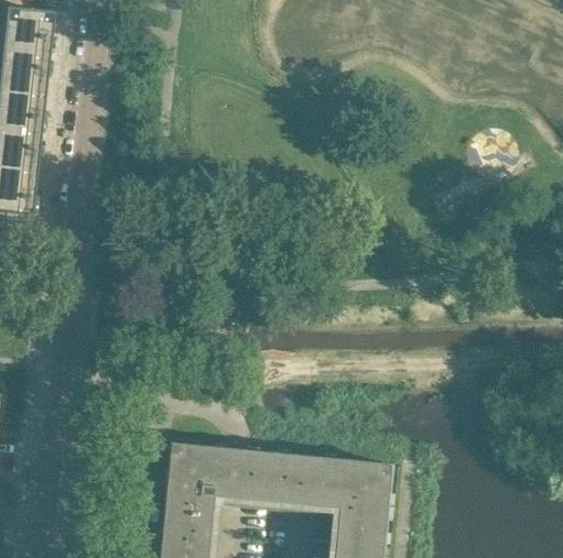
[(49,83),(56,13),(10,9),(2,78),(49,83)]
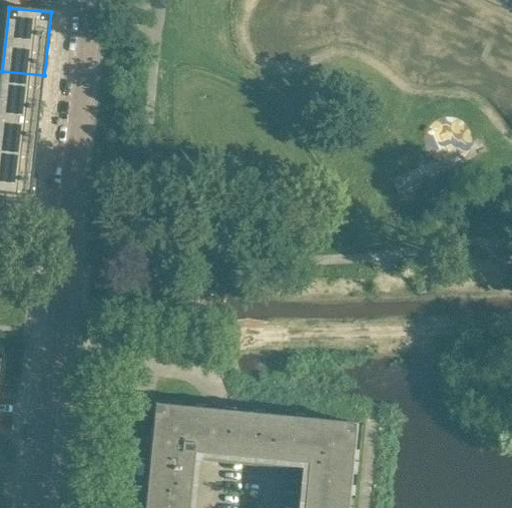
[(0,133),(37,138),(44,75),(2,71),(0,90),(0,133)]
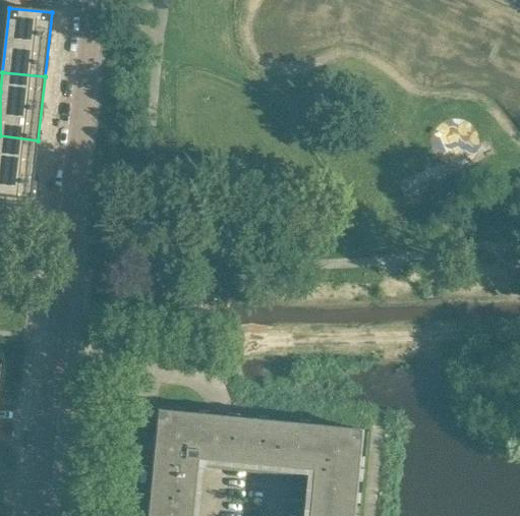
[(0,201),(31,205),(38,140),(0,135),(0,201)]
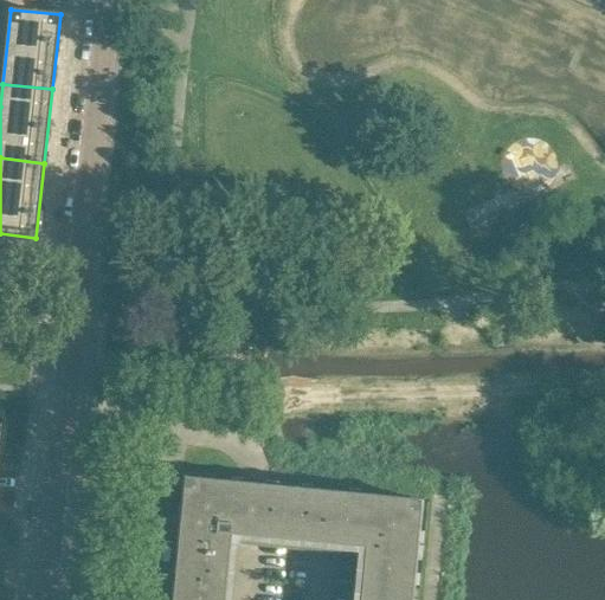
[(412,599),(420,518),(423,500),(360,492),(257,483),(184,476),(178,536),(231,542),(232,534),(253,536),(365,547),(359,599),(412,599)]
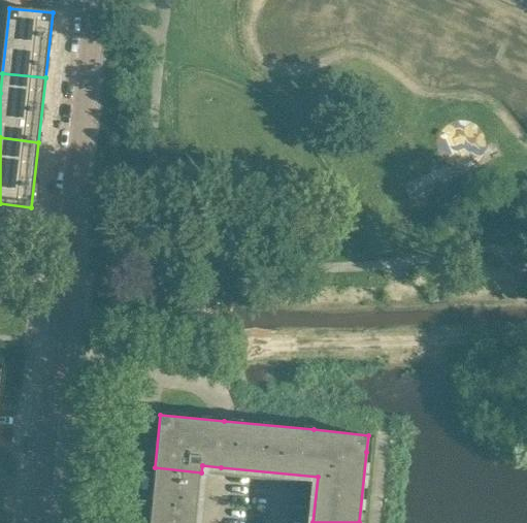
[(196,522),(201,472),(155,467),(149,522),(196,522)]
